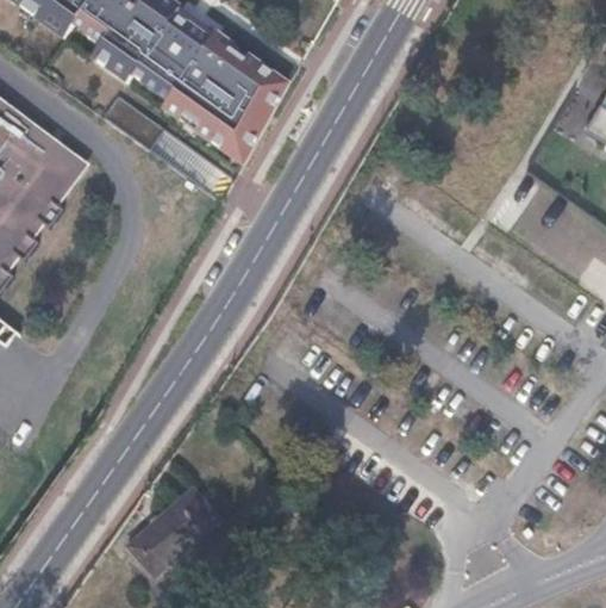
[(164,109),(244,165),(291,85),(218,33),(212,41),(176,16),(181,7),(170,0),(11,0),(66,38),(75,24),(102,44),(93,57),(129,82),(133,75),(169,101),(164,109)]
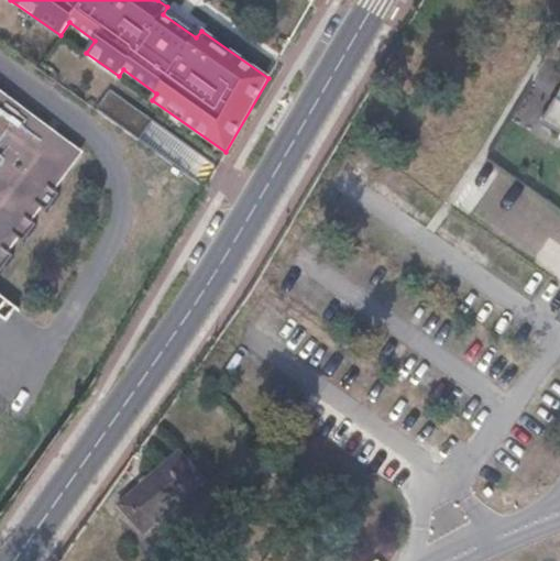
[(559,87),(536,128),(559,141),(559,87)]
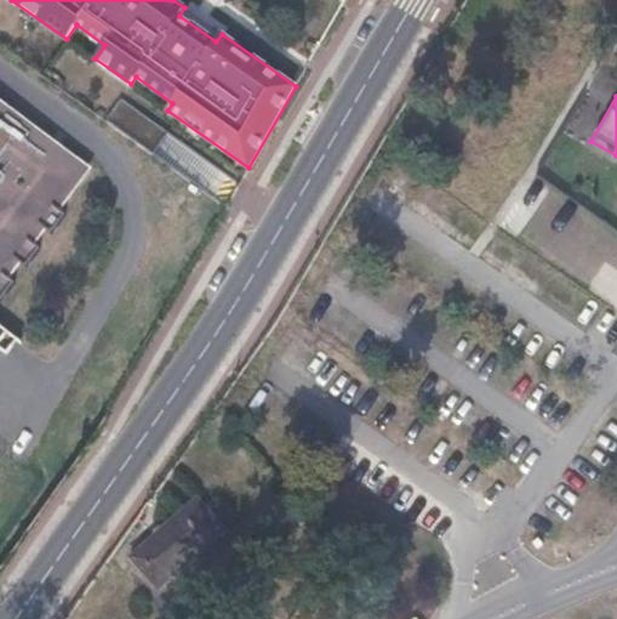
[(0,112),(43,143),(38,149),(45,155),(50,149),(79,171),(53,205),(57,208),(89,165),(0,98),(0,112)]
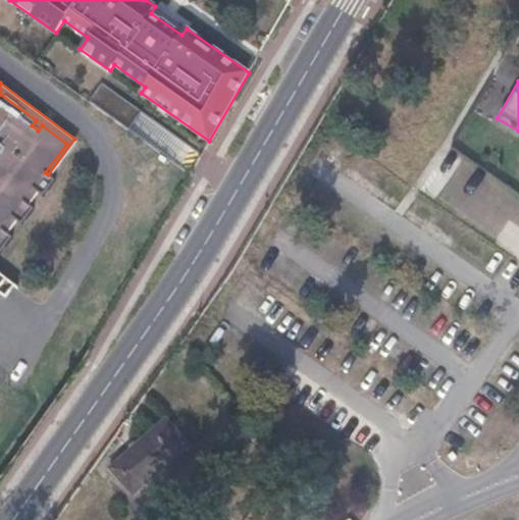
[(123,120),(133,102),(97,85),(88,103),(123,120)]
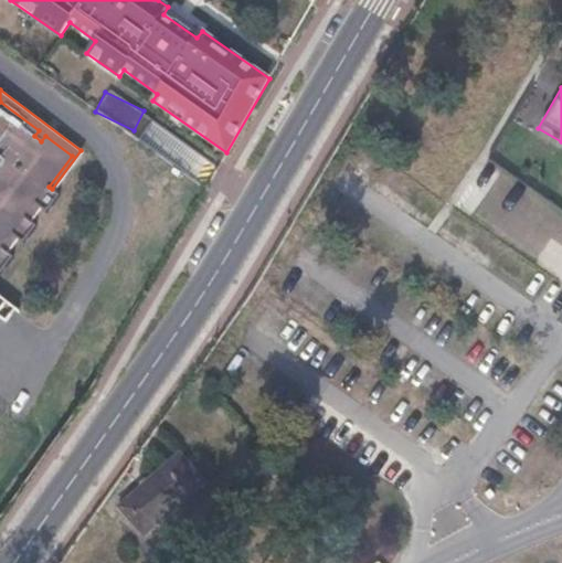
[(39,130),(0,102),(0,316),(3,318),(13,306),(0,295),(0,272),(11,255),(7,252),(17,237),(21,242),(34,224),(30,220),(40,206),(44,211),(57,192),(52,189),(49,187),(72,156),(45,136),(41,141),(34,136),(39,130)]
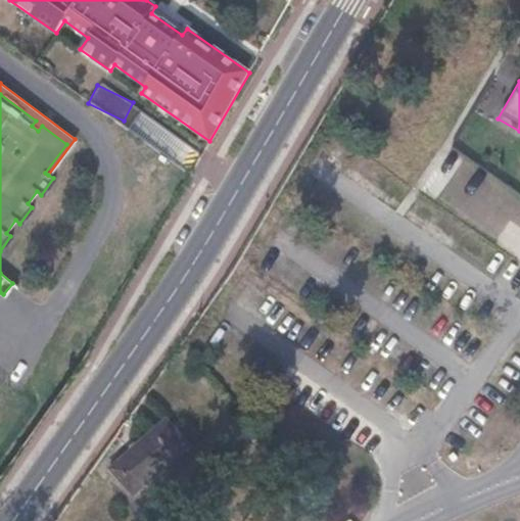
[(191,437),(169,412),(112,463),(134,488),(191,437)]
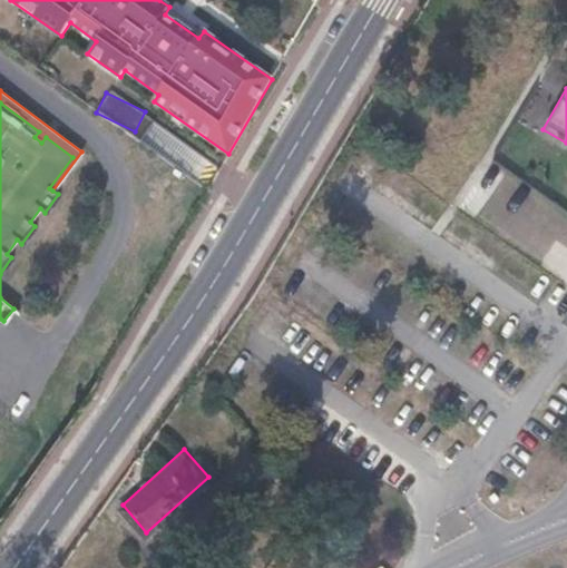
All buildings are outlined.
